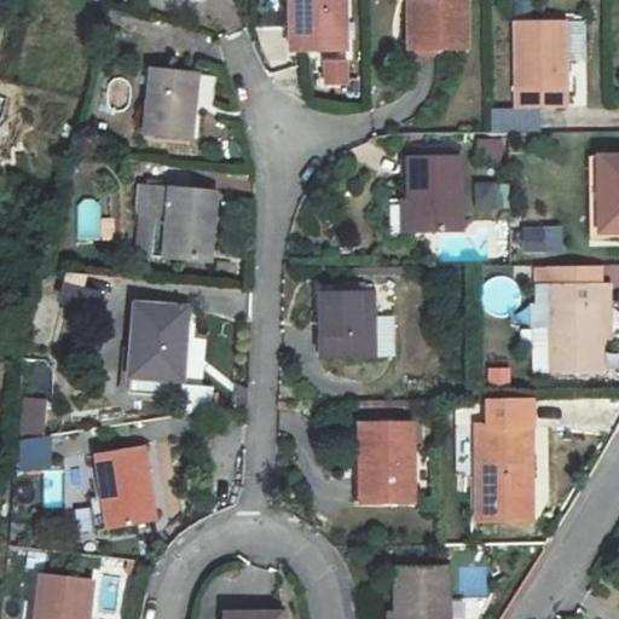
[(288,0),(289,48),(340,50),(340,0),(288,0)]
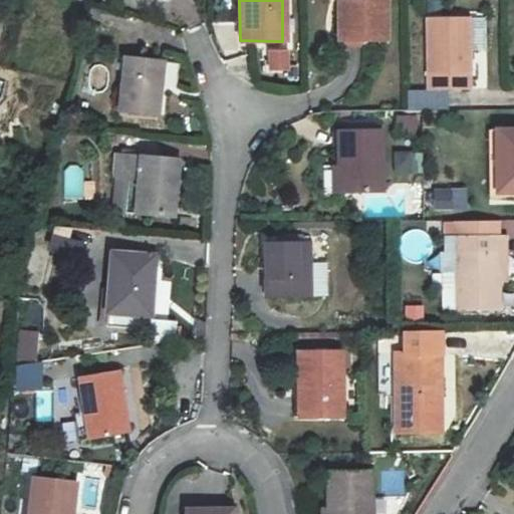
[(383,0),(336,0),(337,36),(384,37),(383,0)]
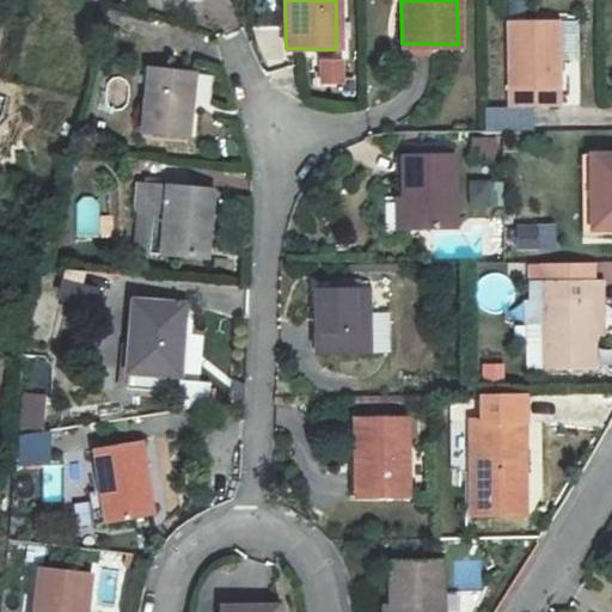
[(556,99),(557,59),(558,17),(507,17),(506,98),(556,99)]
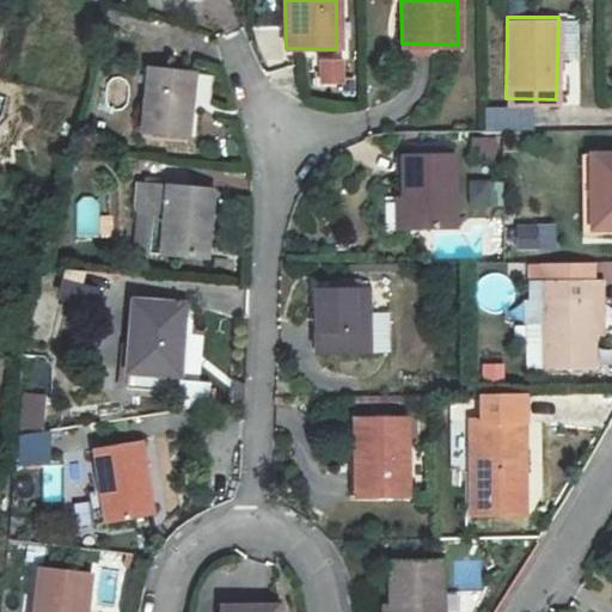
[(575,17),(558,17),(557,59),(575,59),(575,17)]
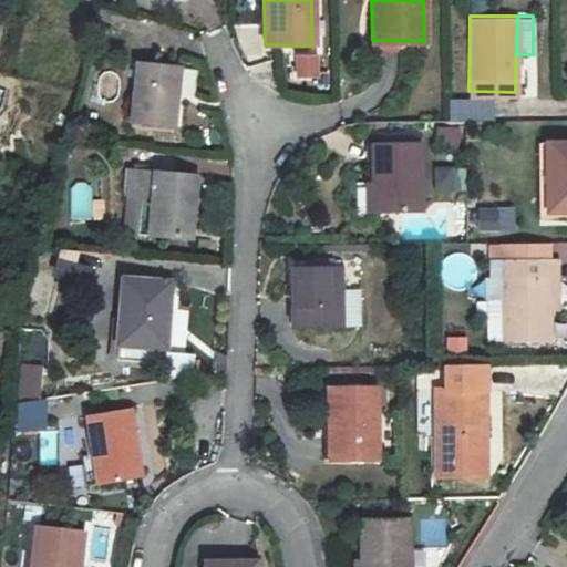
[(311,55),(294,54),(294,75),(311,75),(311,55)]
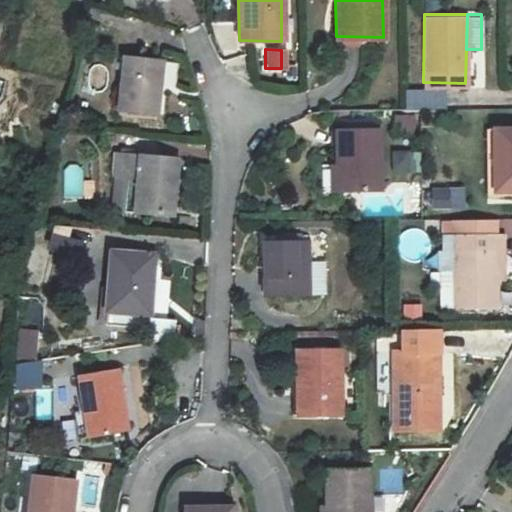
[(126,125),(164,120),(157,67),(120,72),(126,125)]
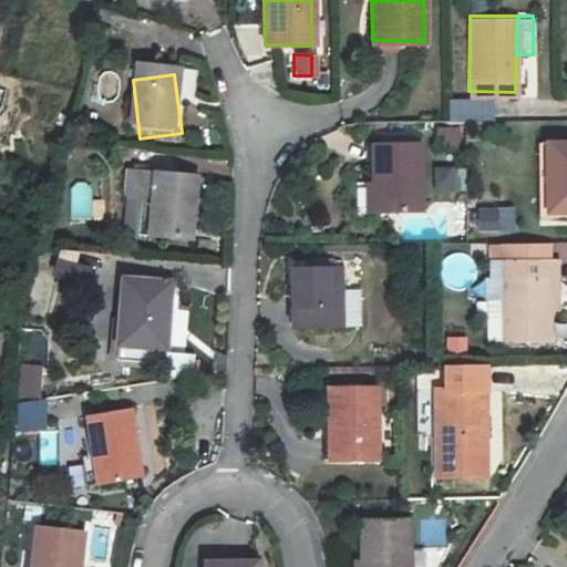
[(435,151),(459,151),(459,127),(435,127),(435,151)]
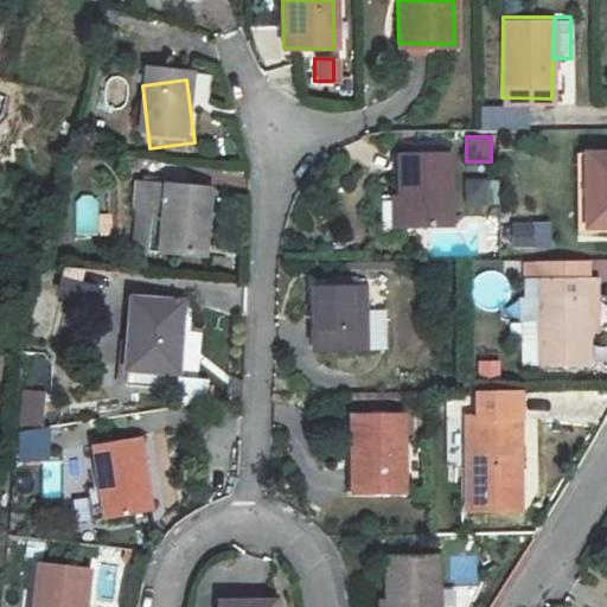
[(395,223),(447,223),(447,152),(395,152),(395,223)]
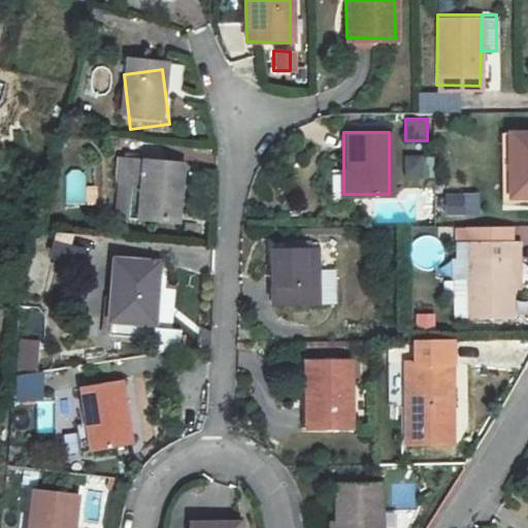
[(513,199),(527,198),(527,136),(512,137),(513,199)]
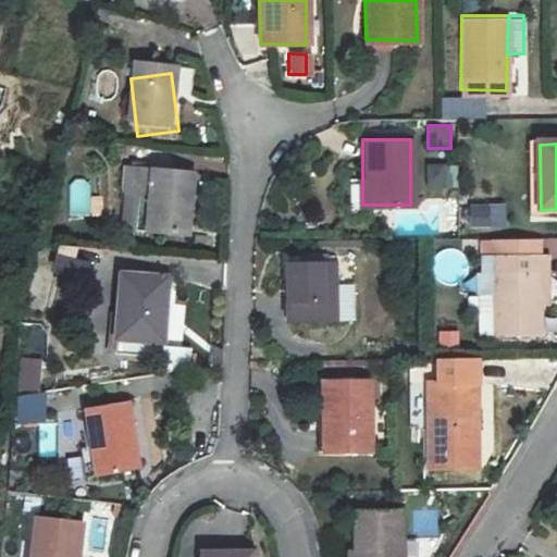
[(457,196),(457,164),(422,164),(421,196),(457,196)]
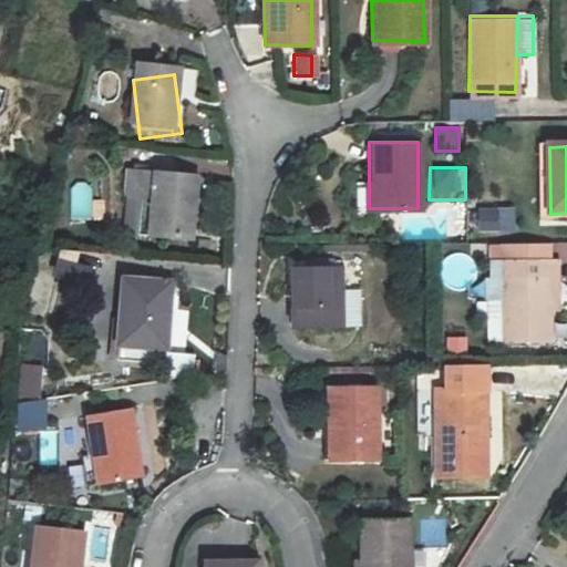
[(202,239),(194,176),(125,183),(127,210),(157,207),(162,243),(202,239)]
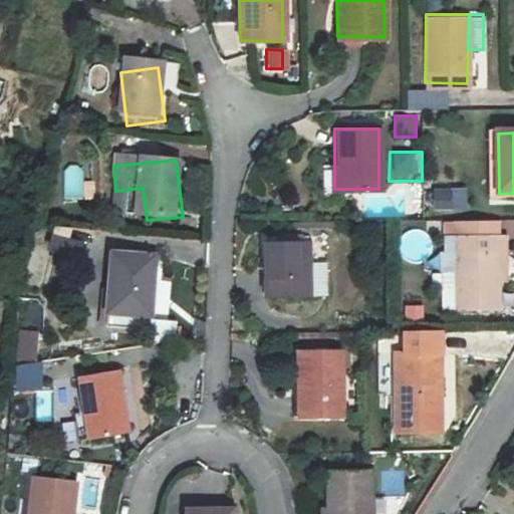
[(465,212),(465,190),(434,190),(434,213),(465,212)]
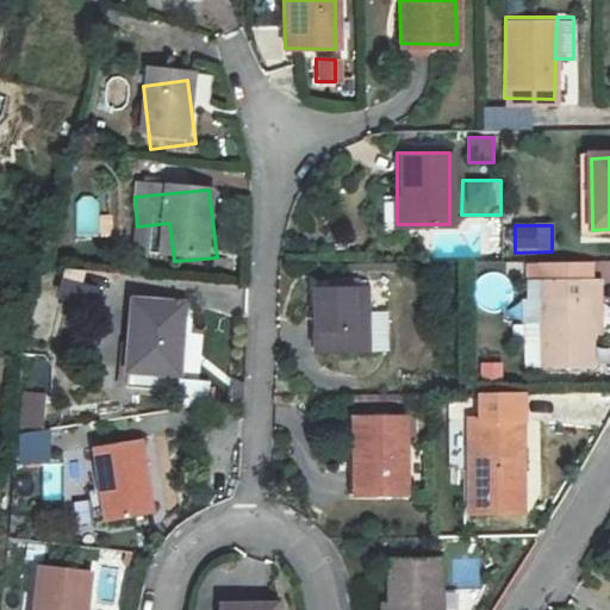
[(608,365),(608,328),(607,284),(561,285),(560,337),(559,366),(608,365)]
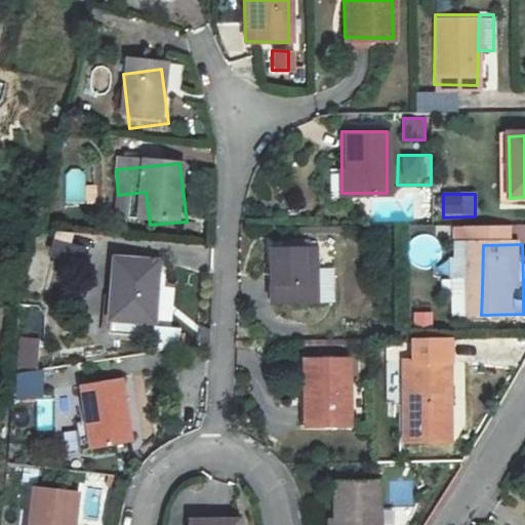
[(271,301),(310,301),(310,246),(271,246),(271,301)]
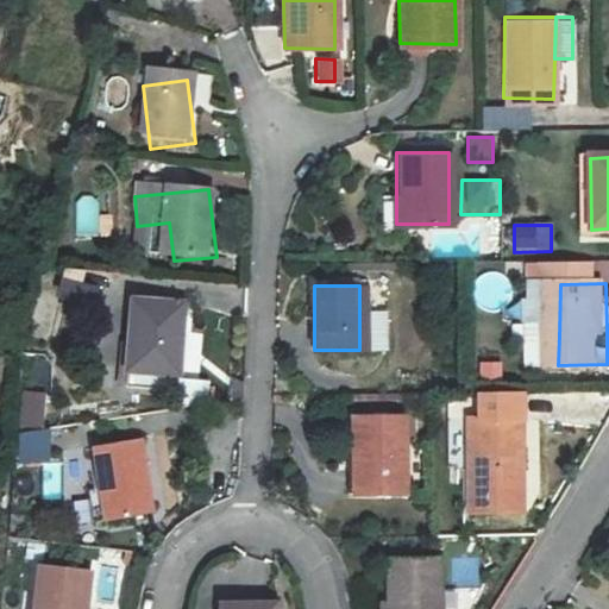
[(181,331),(183,302),(135,299),(130,368),(169,371),(171,331),(181,331)]
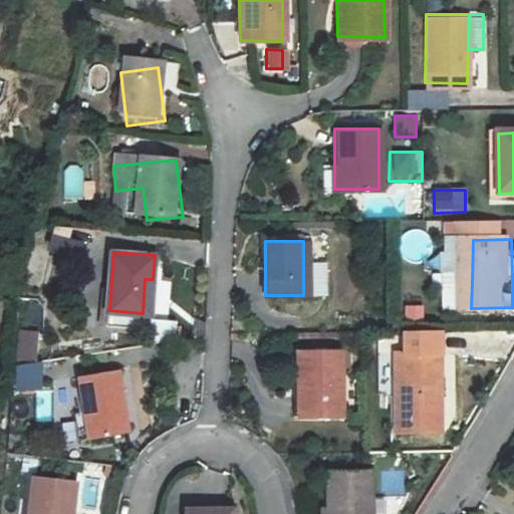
[(176,343),(177,320),(151,319),(151,342),(176,343)]
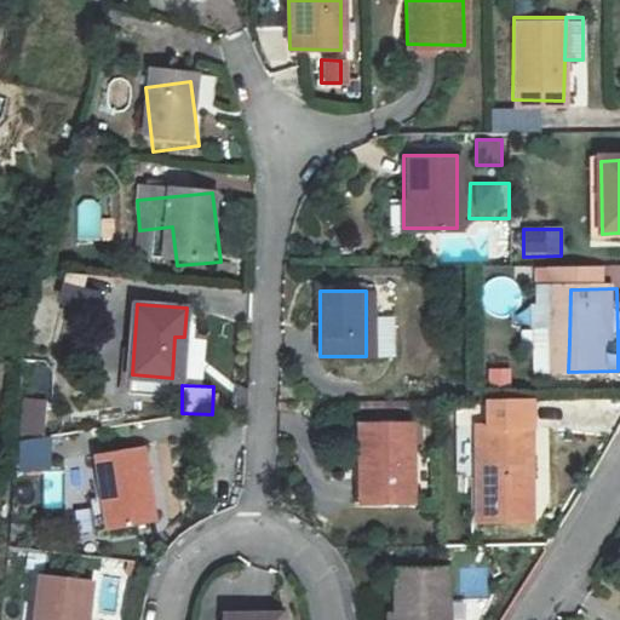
[(21,431),(44,432),(45,401),(22,400),(21,431)]
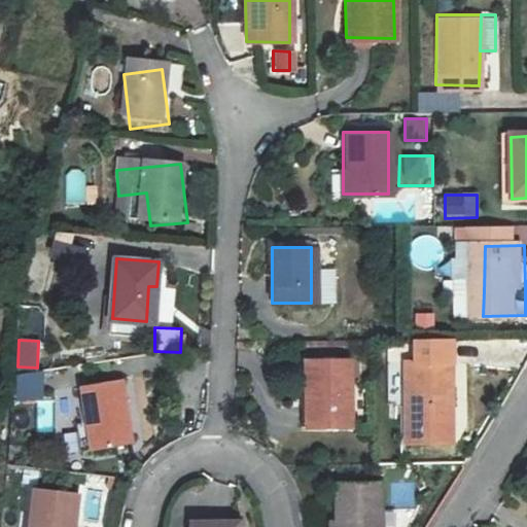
[(332,342),(305,342),(305,356),(332,357),(332,342)]
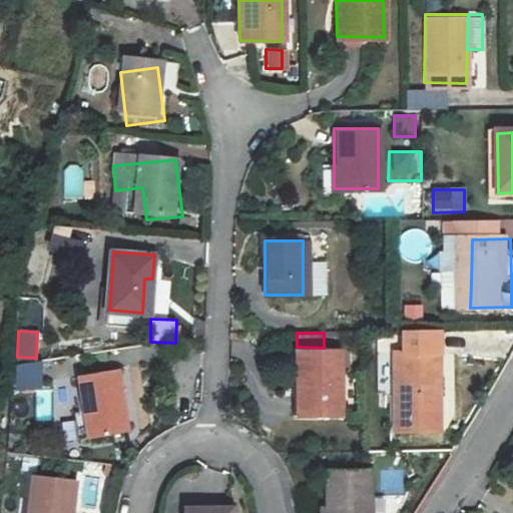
[(294,351),(294,372),(294,391),(300,391),(299,416),(337,416),(338,350),(294,351)]
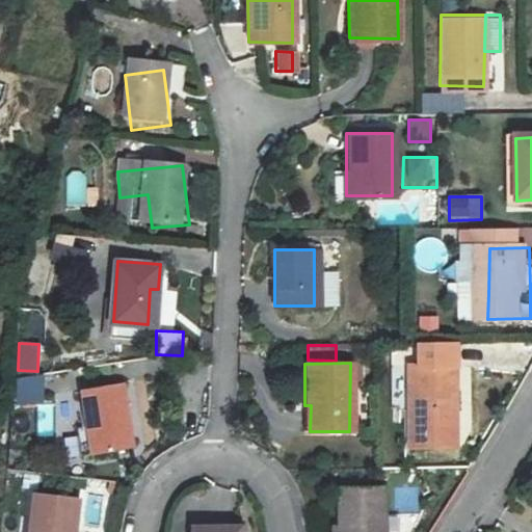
[(458,444),(457,413),(454,414),(453,367),(411,368),(413,445),(458,444)]
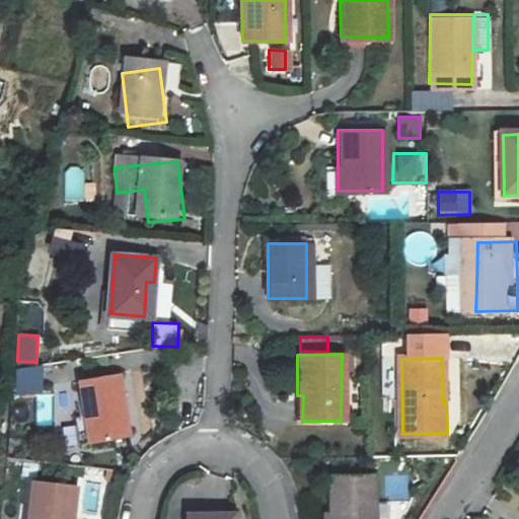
[(12,368),(14,396),(43,394),(41,366),(12,368)]
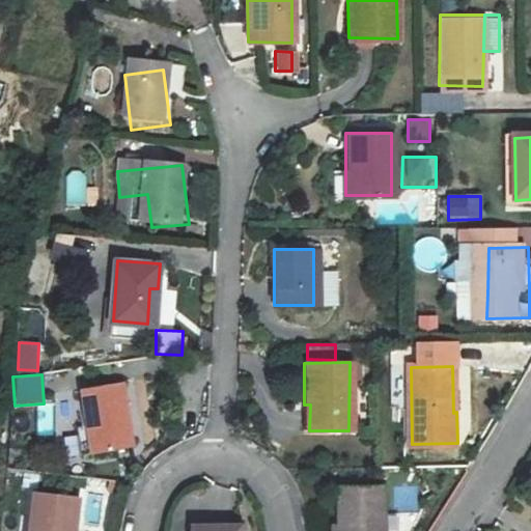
[(84,450),(121,446),(116,383),(78,386),(84,450)]
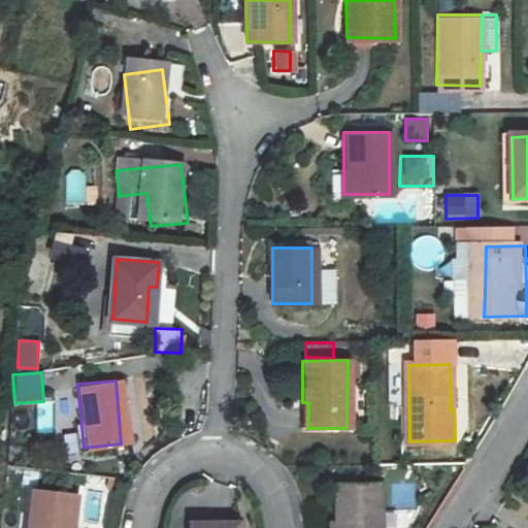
[(296,428),(307,428),(308,402),(302,402),(302,383),(297,383),(296,428)]
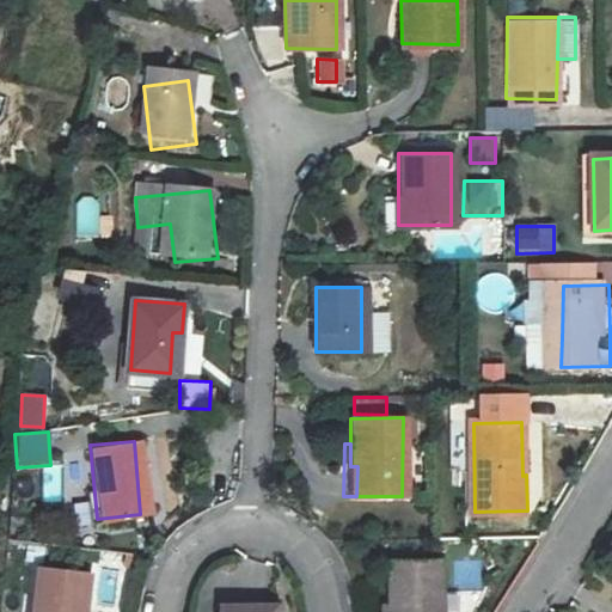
[(46,545),(26,543),(25,560),(43,562),(46,545)]
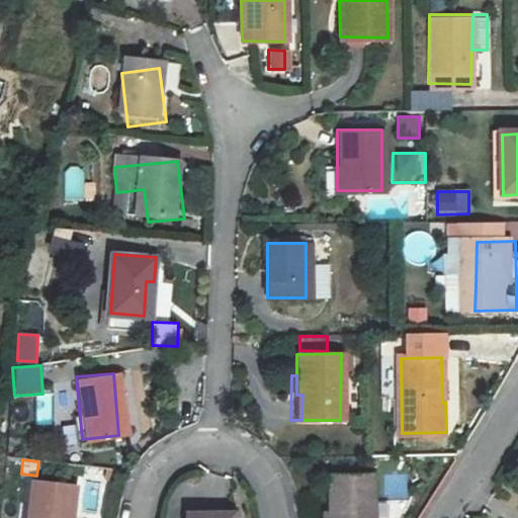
[(330,517),(373,517),(373,476),(331,476),(330,517)]
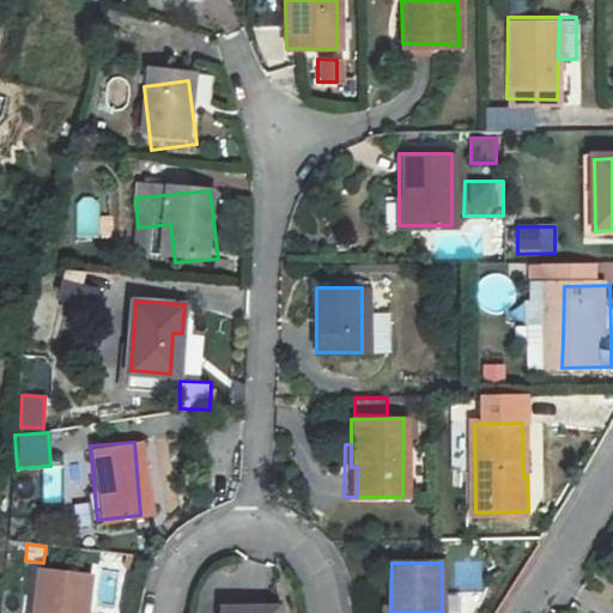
[(86,612),(92,576),(42,570),(36,612),(86,612)]
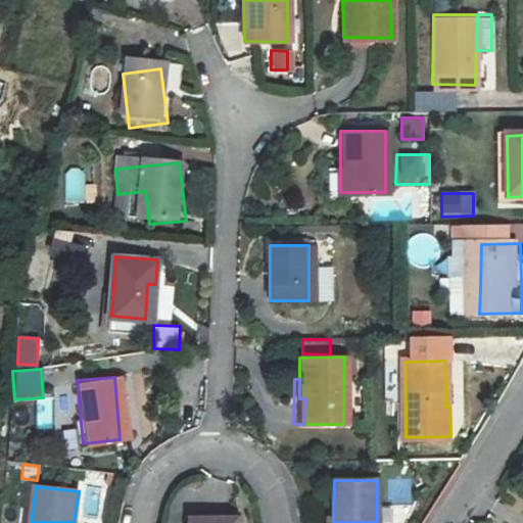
[(233,522),(234,514),(189,513),(189,522),(233,522)]
